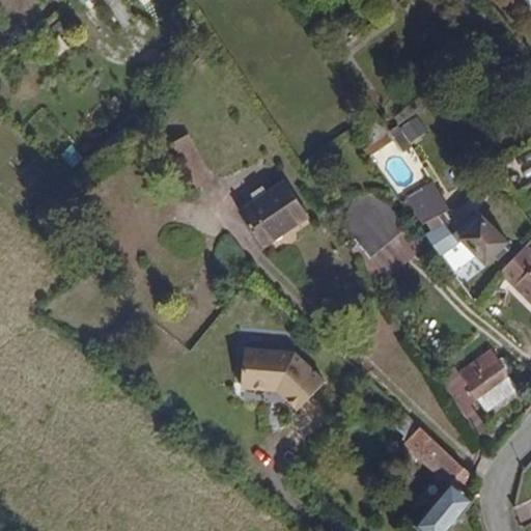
[(386,136),(371,113),(355,124),(370,146),(381,140),(386,136)]
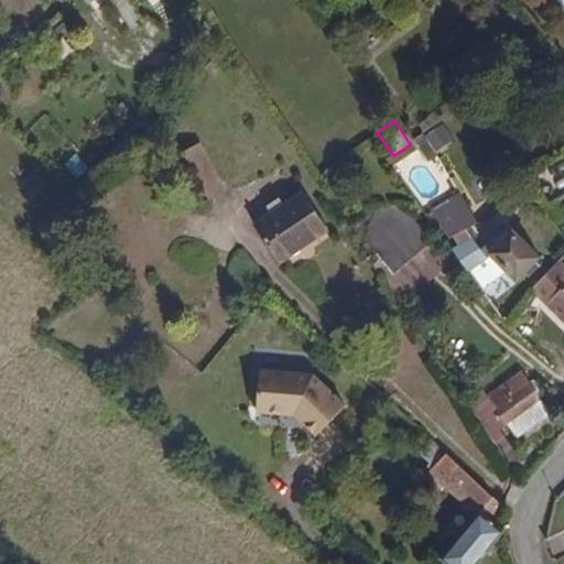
[(453,140),(442,123),(424,136),(435,152),(453,140)]
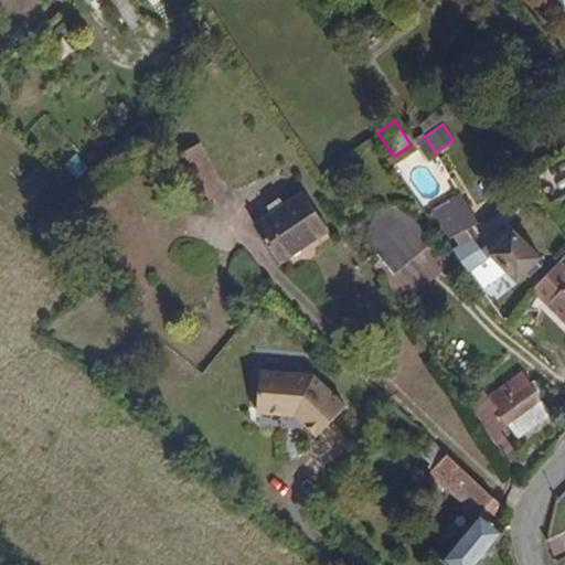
[(227,195),(202,148),(185,156),(213,205),(227,195)]
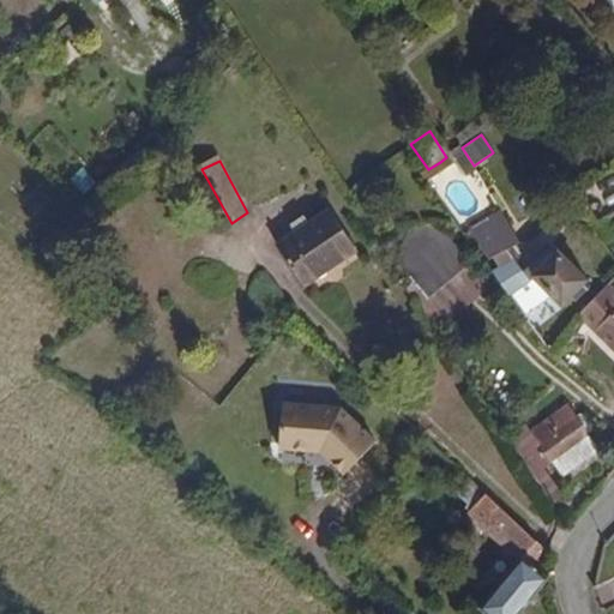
[(433,178),(445,169),(440,162),(428,169),(433,178)]
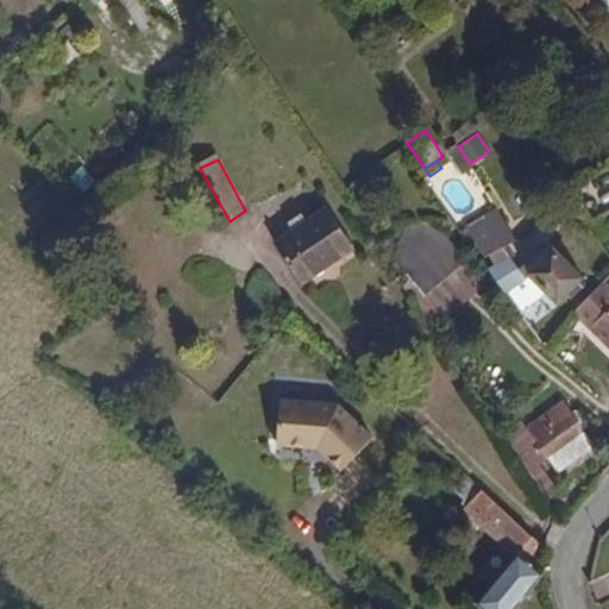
[(478,262),(488,256),(501,248),(514,239),(495,209),(459,233),(478,262)]
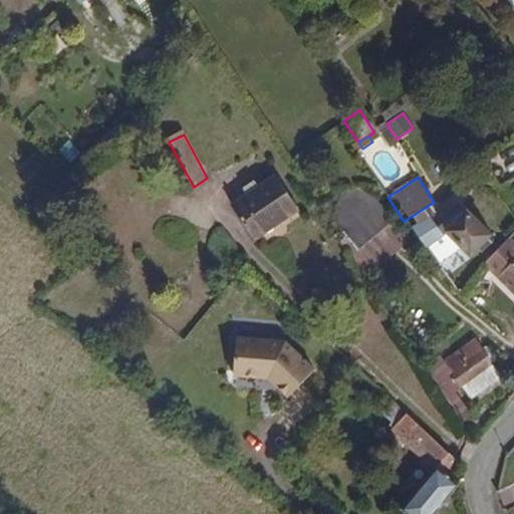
[(259,241),(301,211),(280,181),(237,209),(259,241)]
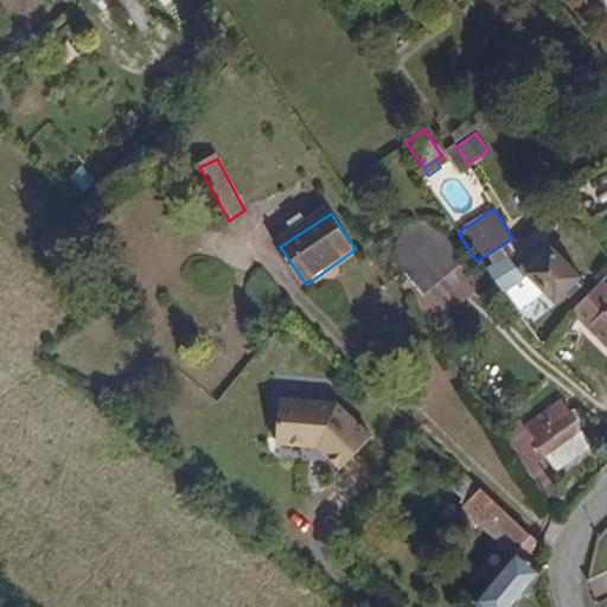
[(508,295),(529,275),(556,301),(566,292),(579,279),(580,278),(575,270),(587,257),(557,228),(516,269),(506,256),(496,264),(489,272),(508,295)]
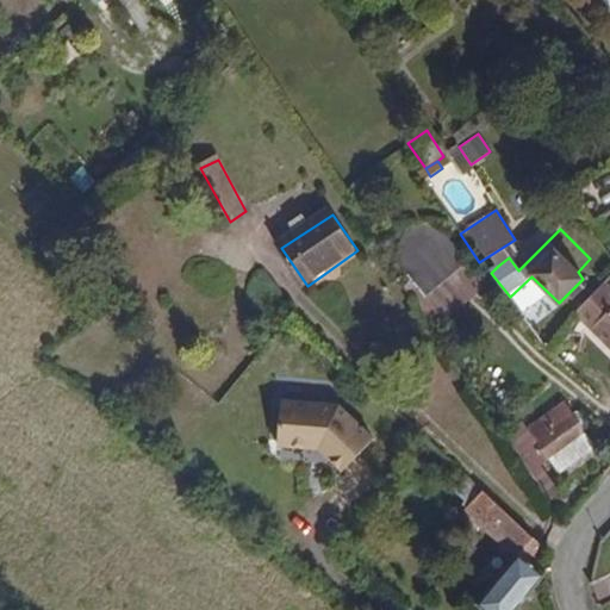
[(498,266),(509,257),(502,248),(489,256),(498,266)]
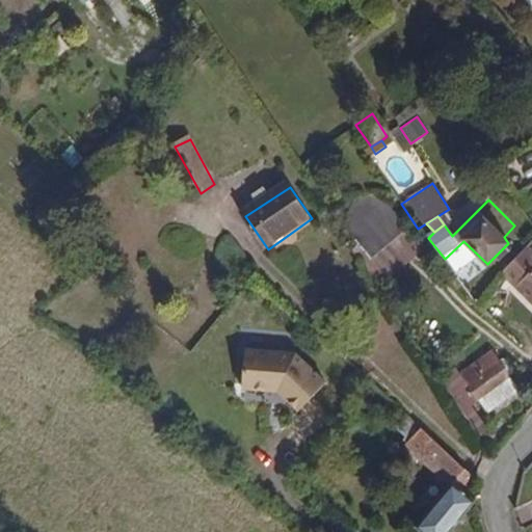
[(500,261),(511,249),(507,244),(496,256),(500,261)]
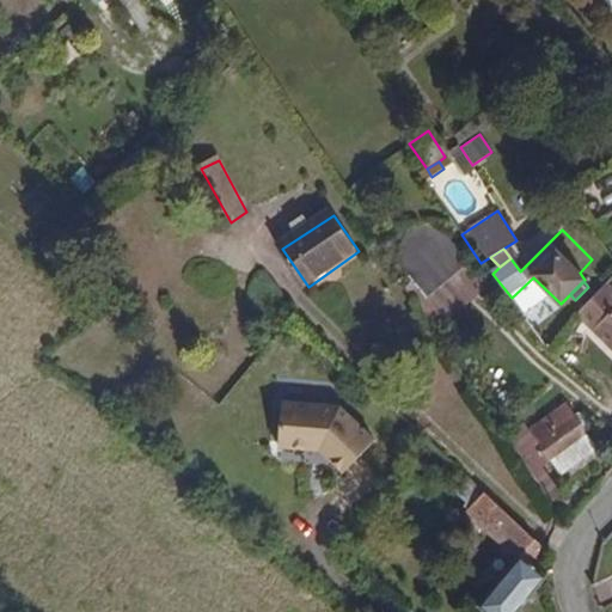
[(611,292),(603,285),(575,313),(611,349),(611,292)]
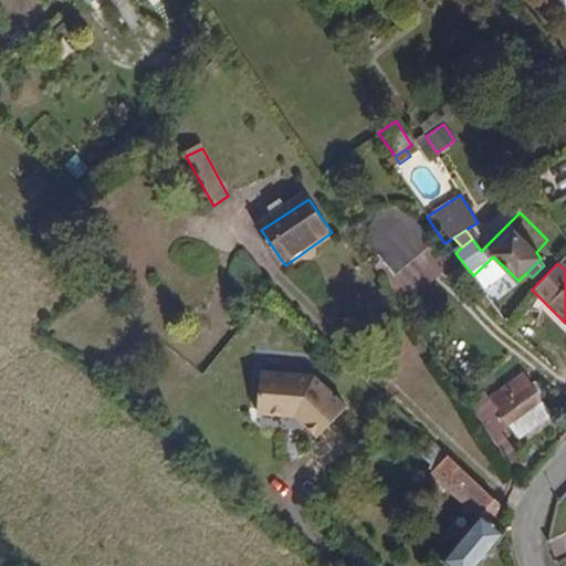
[(554,391),(532,362),(517,374),(521,378),(524,376),(542,402),(554,391)]
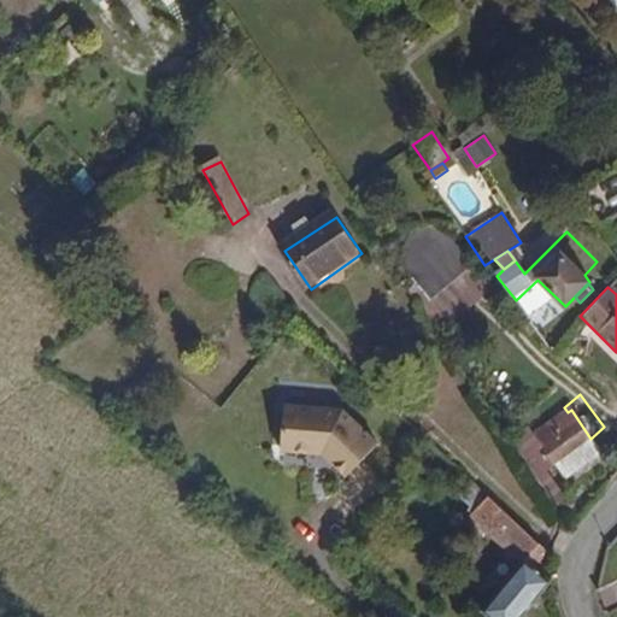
[(375,441),(341,409),(281,405),(278,450),(321,453),(344,475),(375,441)]
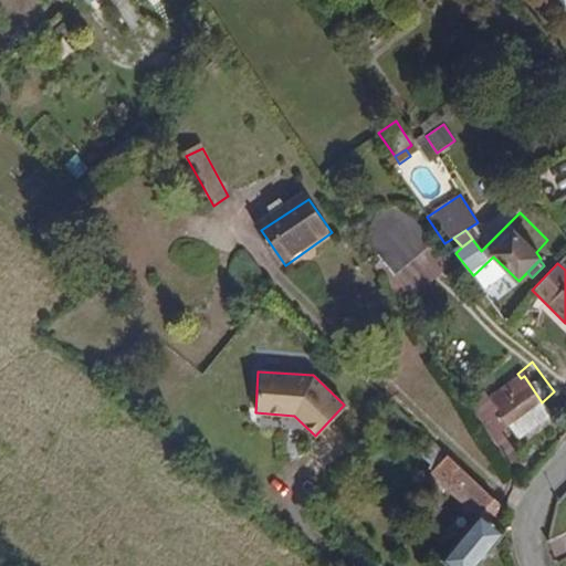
[(507,426),(542,402),(524,376),(521,378),(489,400),(472,412),(491,439),(507,426)]
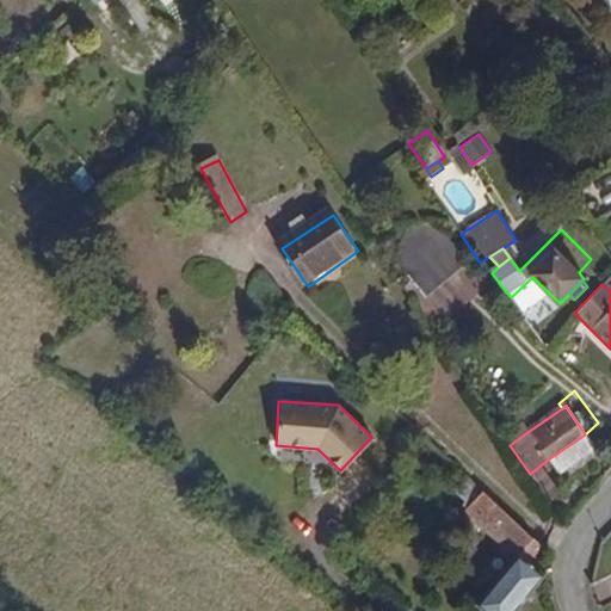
[(510,445),(528,432),(513,431),(504,437),(510,445)]
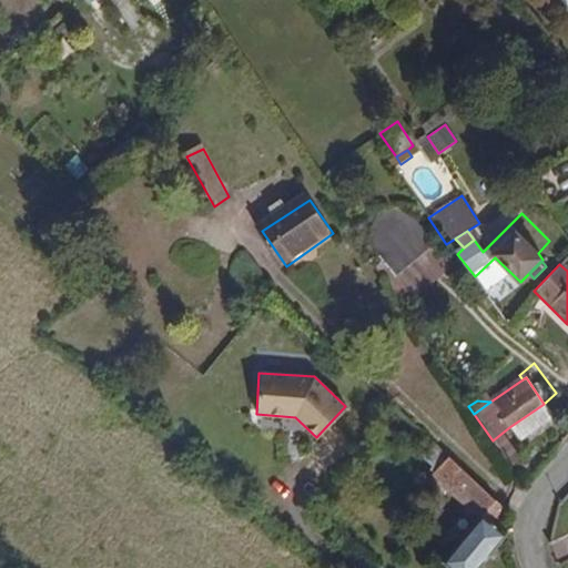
[(519,443),(554,417),(544,404),(509,427),(519,443)]
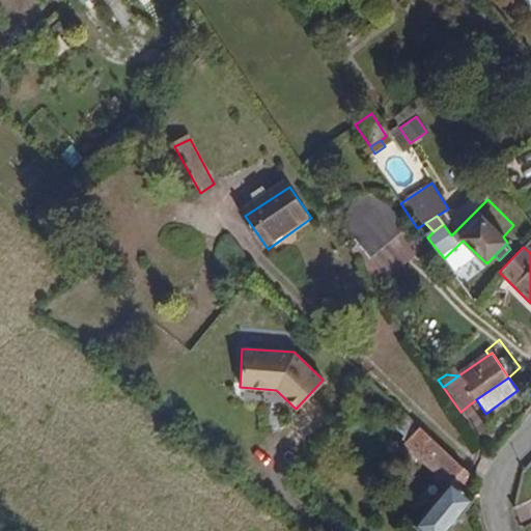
[(463,470),(420,429),(403,446),(449,486),(463,470)]
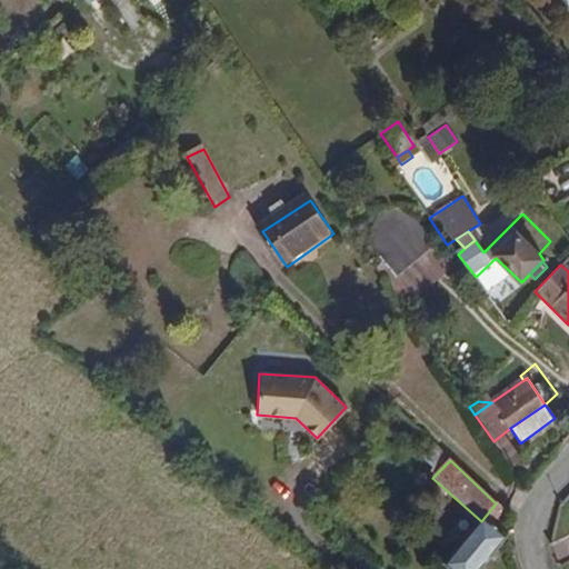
[(448,568),(479,568),(507,536),(497,527),(507,513),(505,511),(496,503),(481,521),(445,566),(448,568)]
